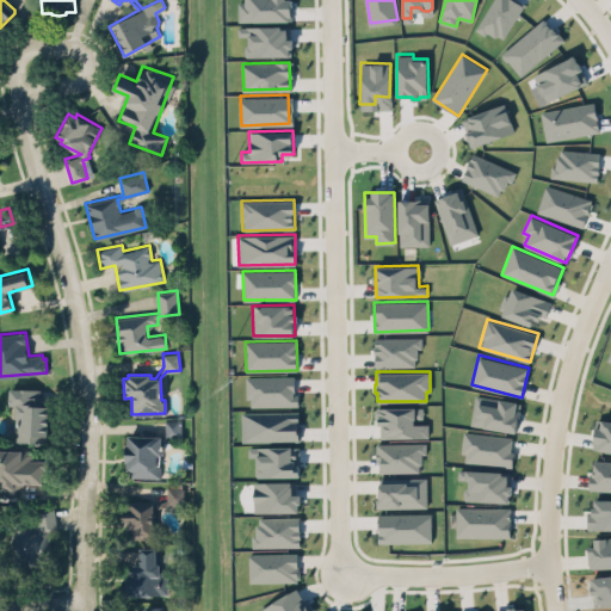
[(246,376),(246,397),(251,397),(251,406),(297,405),(297,394),(292,394),(292,392),(294,392),(294,375),(246,376)]
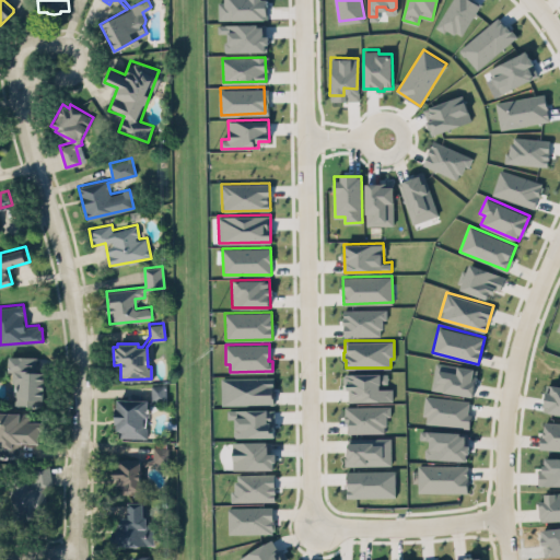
[(44,405),(45,372),(36,371),(36,356),(9,356),(8,371),(14,371),(14,404),(44,405)]
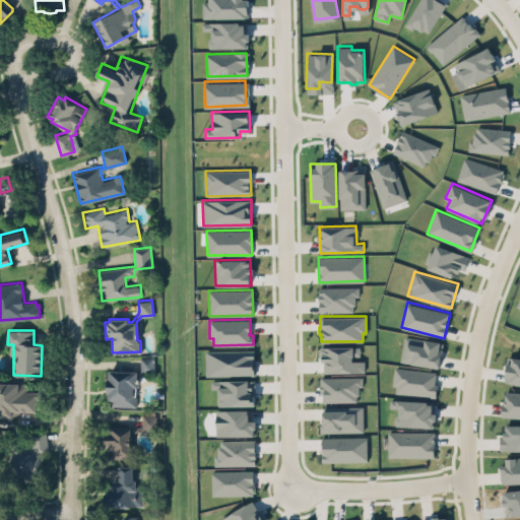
[(321,346),(319,348),(319,353),(322,356),(322,361),(323,361),(323,372),(365,371),(364,360),(352,360),(352,355),(360,355),(360,345),(353,346),(352,345),(321,346)]
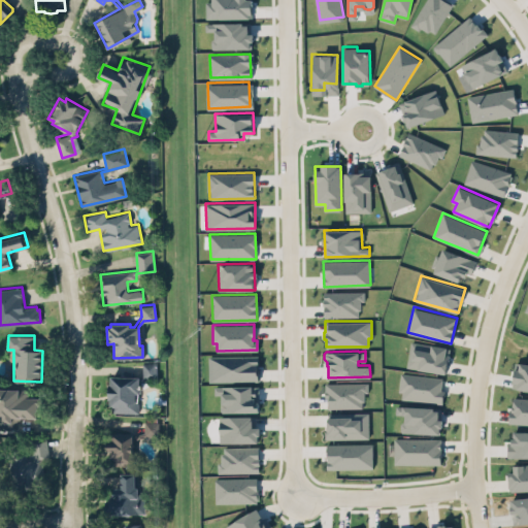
[(208,355),(209,381),(258,378),(257,354),(208,355)]
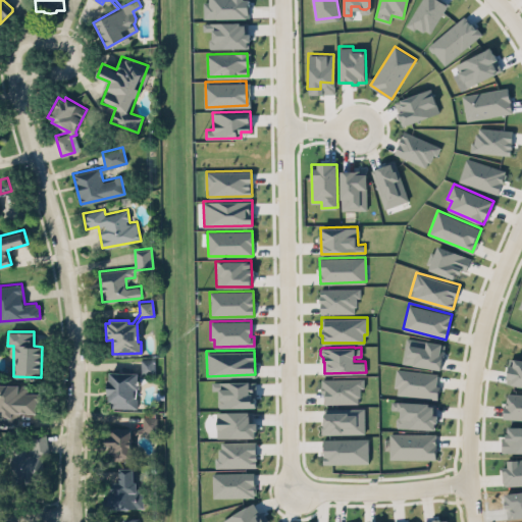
[(507,382),(521,384),(521,358),(512,357),(507,382)]
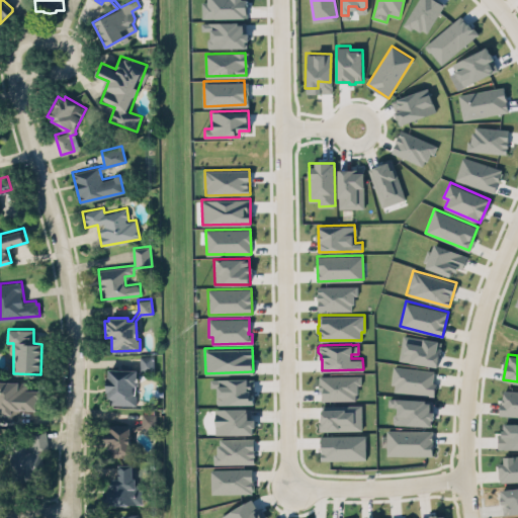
[(140,368),(154,368),(153,355),(140,355),(140,368)]
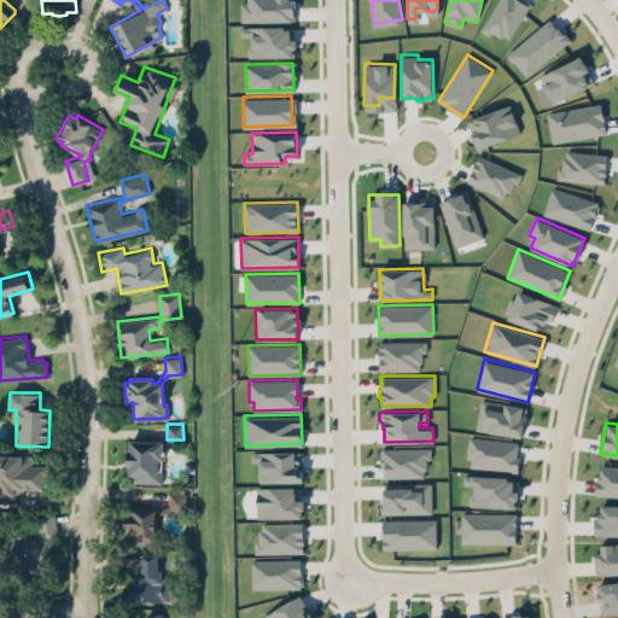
[(162,483),(163,441),(129,439),(128,482),(162,483)]
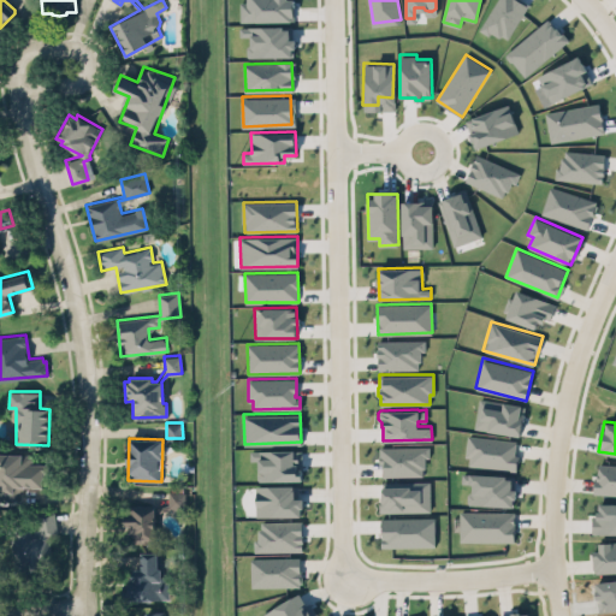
[(378,446),(378,461),(381,461),(381,473),(424,472),(424,465),(426,465),(426,456),(431,456),(431,445),(378,446)]
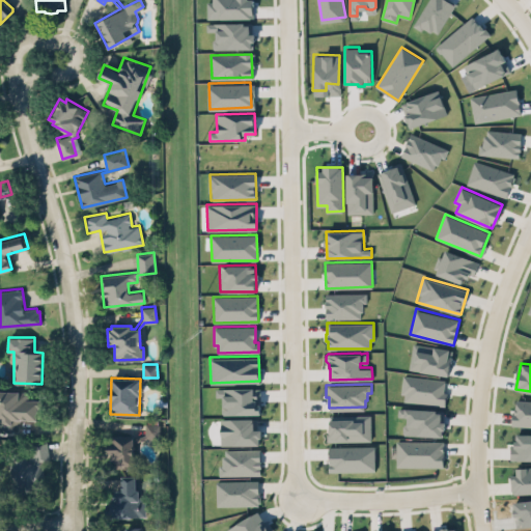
[(42,398),(42,407),(36,407),(36,419),(20,418),(20,422),(14,423),(14,430),(0,429),(0,390),(27,390),(28,398),(42,398)]
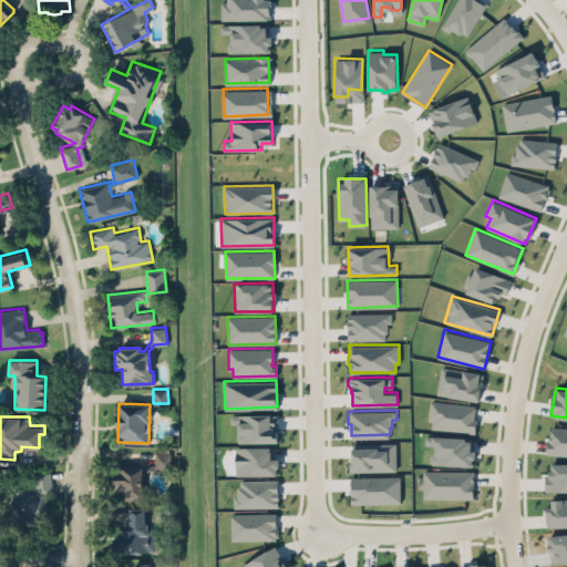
[(566,454),(566,428),(548,426),(547,454),(566,454)]
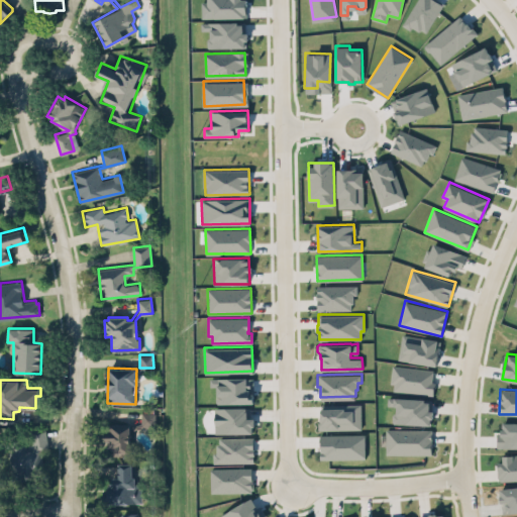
[(432,398),(389,397),(388,405),(395,405),(394,423),(431,424),(432,398)]
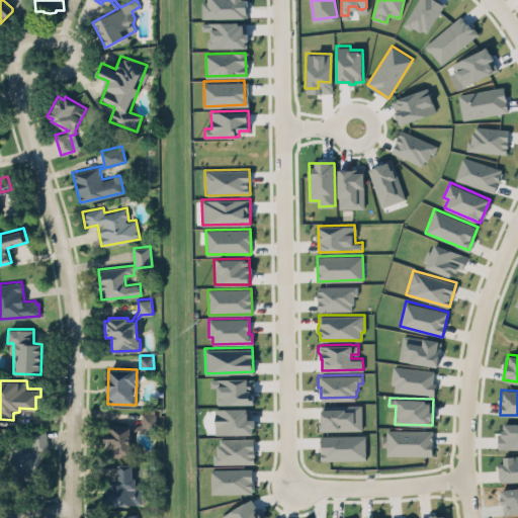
[(319,429),(361,429),(361,404),(319,404),(319,429)]
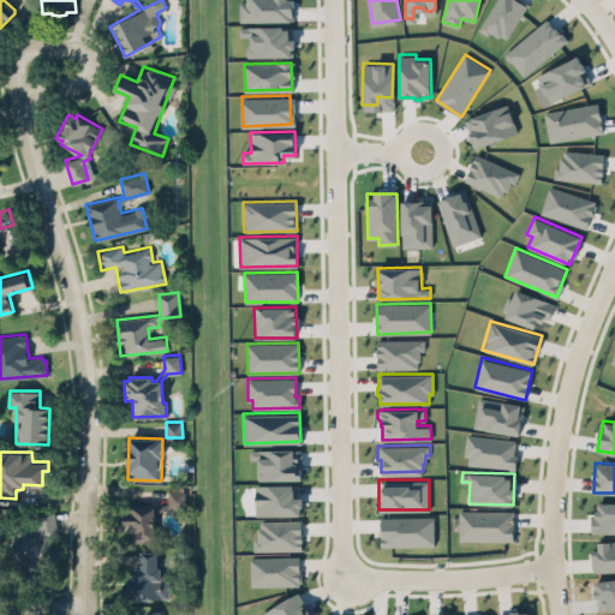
[(255,484),(256,515),(300,514),(300,507),(303,507),(302,497),(297,497),(297,484),(293,484),(292,483),(255,484)]
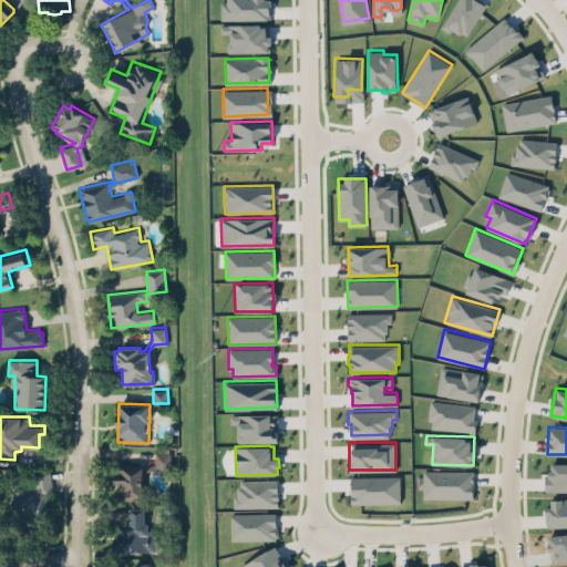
[(171,468),(171,452),(155,452),(155,468),(171,468)]
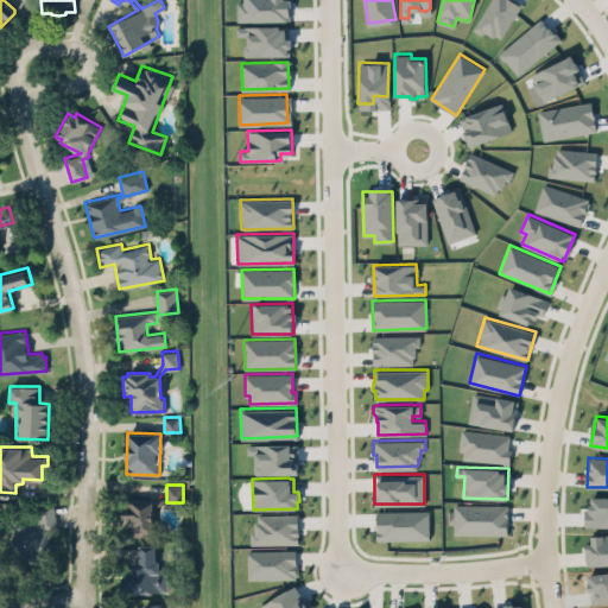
[(133,536),(153,534),(152,498),(124,499),(124,525),(132,525),(133,536)]
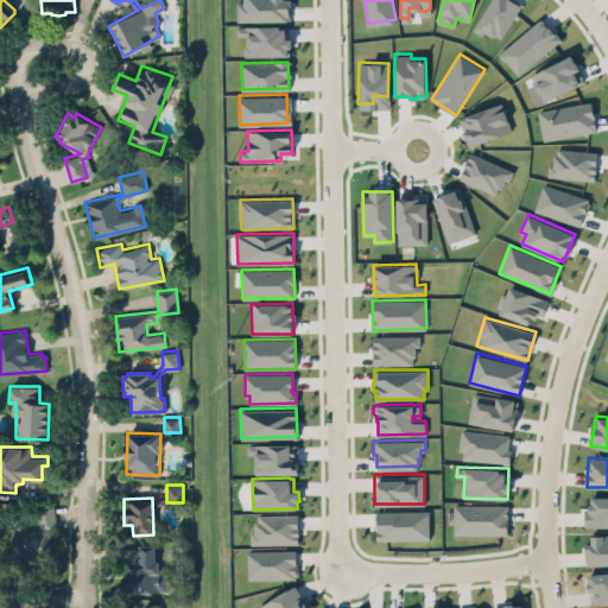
[(508,505),(454,504),(454,533),(507,534),(508,505)]
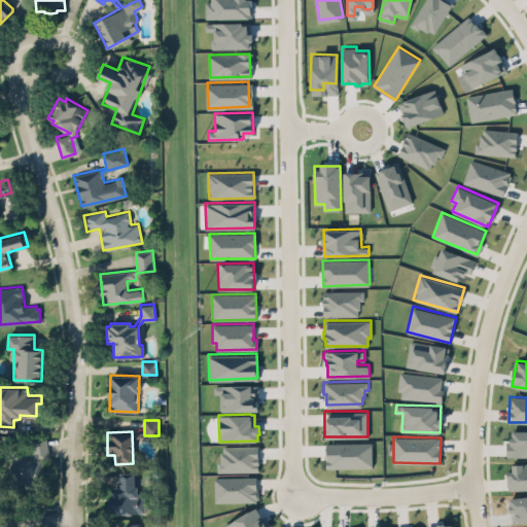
[(11,489),(45,486),(42,461),(48,461),(47,438),(30,440),(31,452),(8,454),(11,489)]
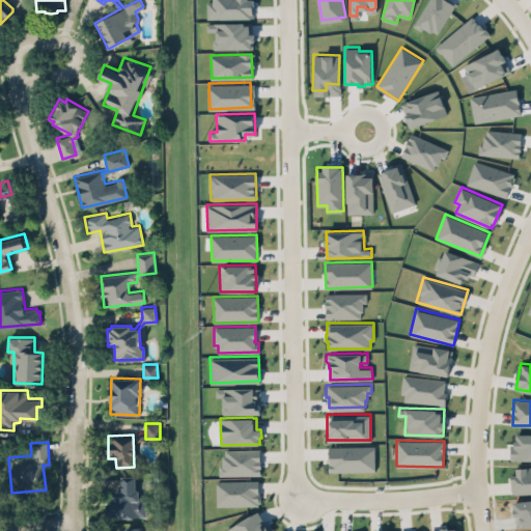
[(328,446),(329,469),(374,468),(374,445),(328,446)]
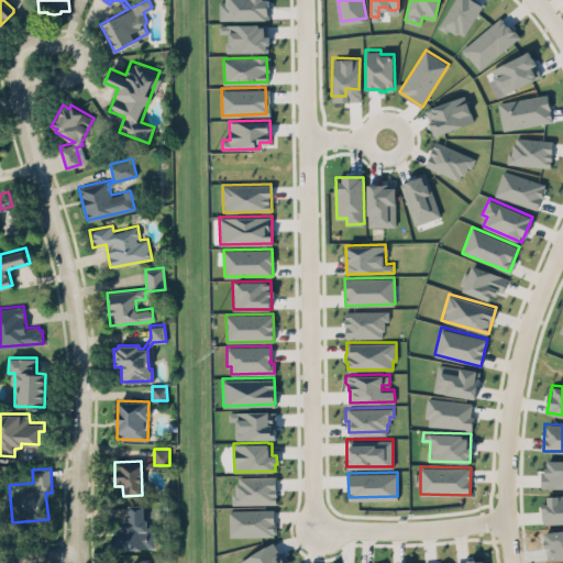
[(112,547),(155,547),(155,528),(150,528),(150,525),(146,525),(146,519),(144,519),(144,504),(129,504),(129,519),(121,519),(121,527),(117,527),(117,532),(112,532),(112,547)]
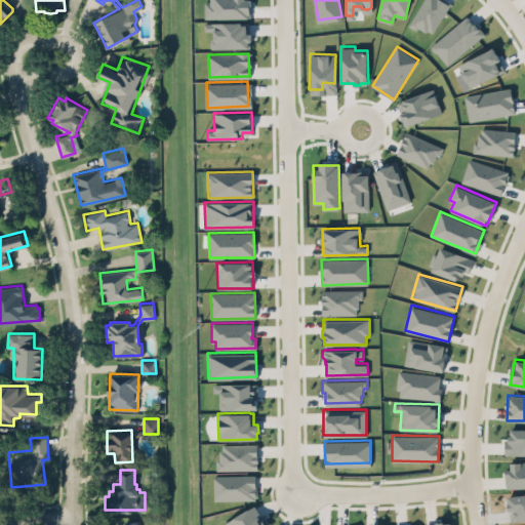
[(214,473),(252,473),(253,495),(214,496),(214,473)]
